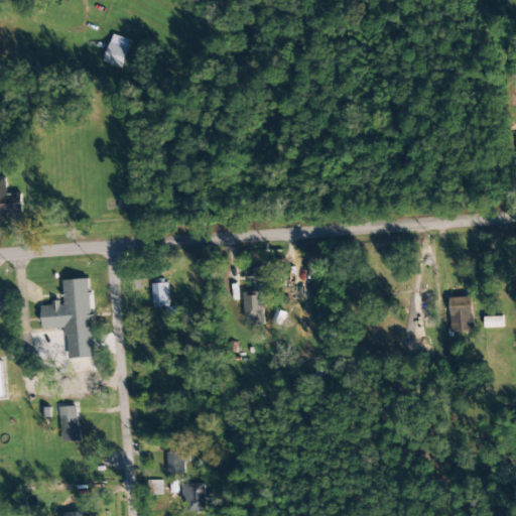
[(105,63),(124,68),(130,39),(111,35),(105,63)]
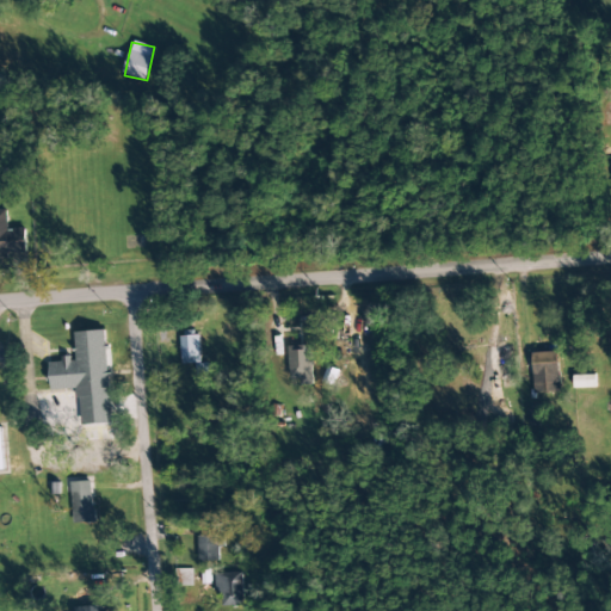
[(28,253),(26,229),(8,229),(7,210),(0,209),(0,259),(10,259),(10,253),(28,253)]
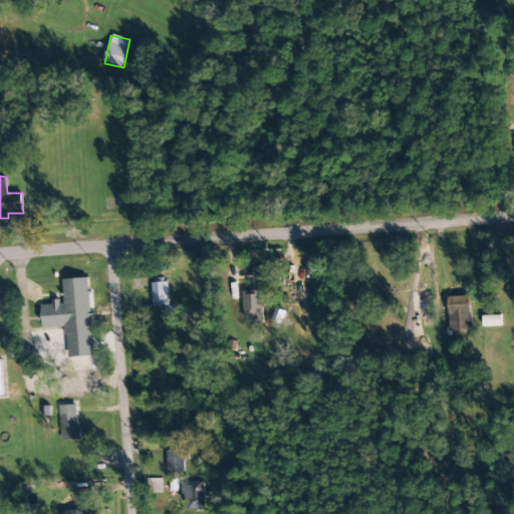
[(93,356),(89,278),(63,279),(64,302),(41,303),(42,328),(66,327),(67,357),(93,356)]
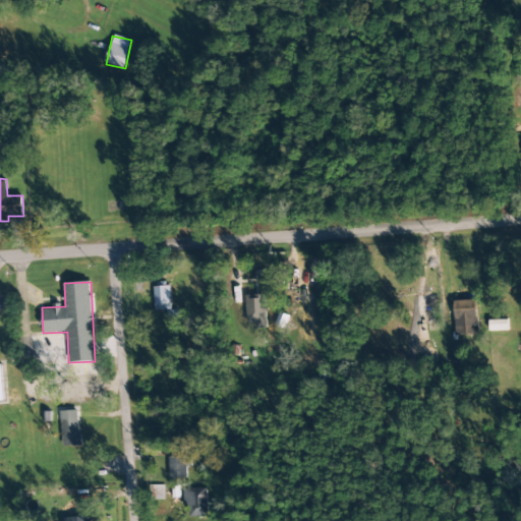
[(154,287),(156,311),(171,310),(170,286),(154,287)]
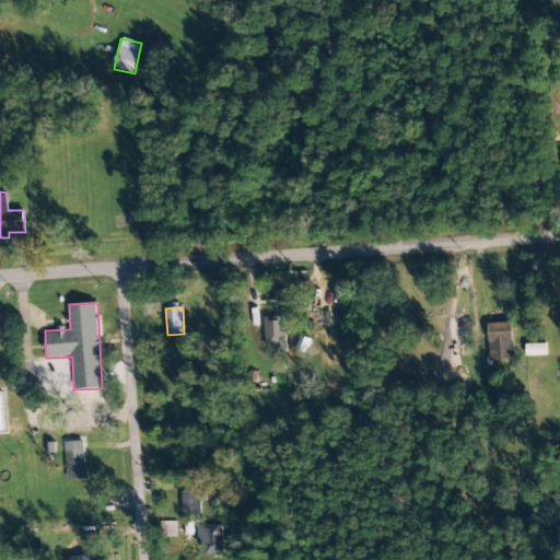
[(286,317),(265,317),(265,352),(287,351),(286,317)]
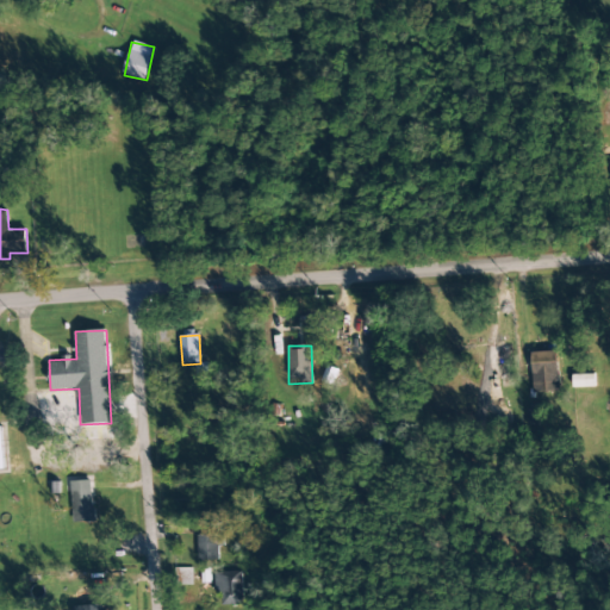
[(533,392),(558,392),(556,352),(521,353),(521,374),(533,374),(533,392)]
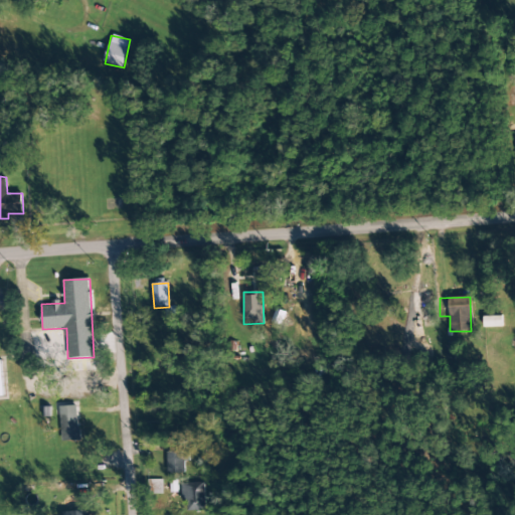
[(483,328),(501,327),(501,316),(483,317),(483,328)]
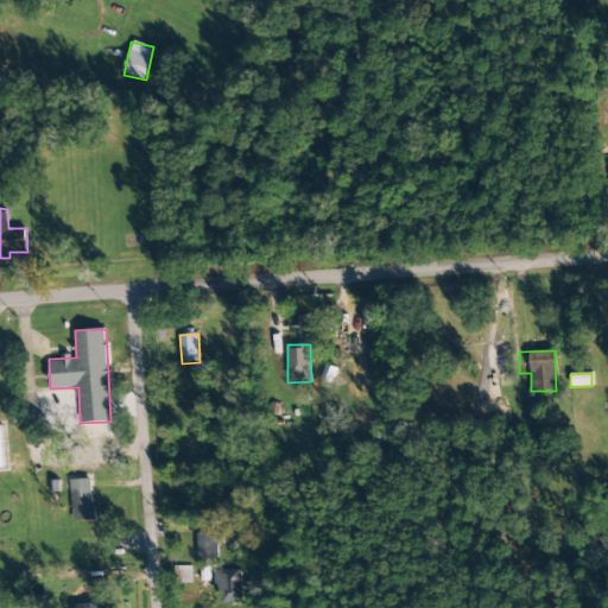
[(93,520),(92,479),(70,480),(71,520),(93,520)]
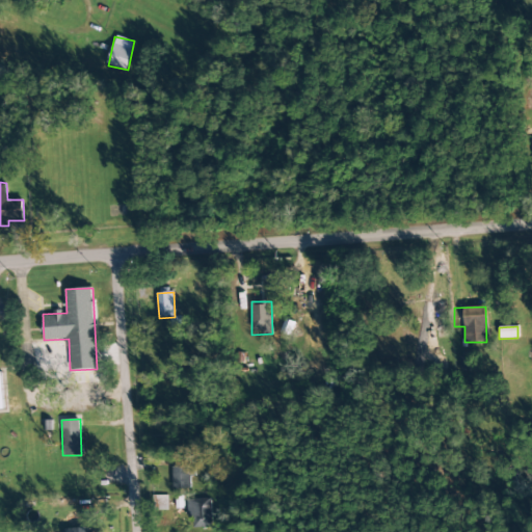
[(173,489),(190,488),(189,477),(194,477),(194,467),(171,467),(173,489)]
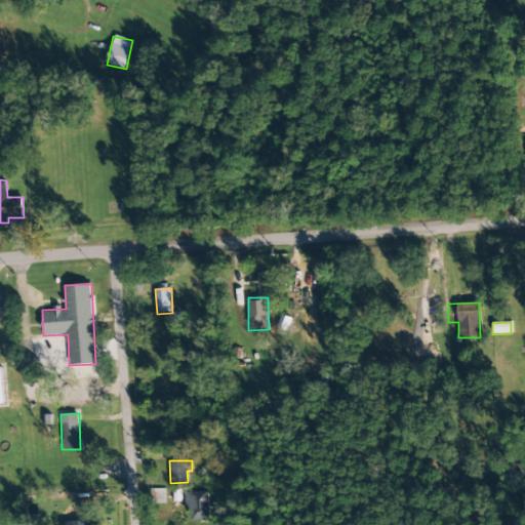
[(172,491),(155,491),(156,506),(172,505),(172,491)]
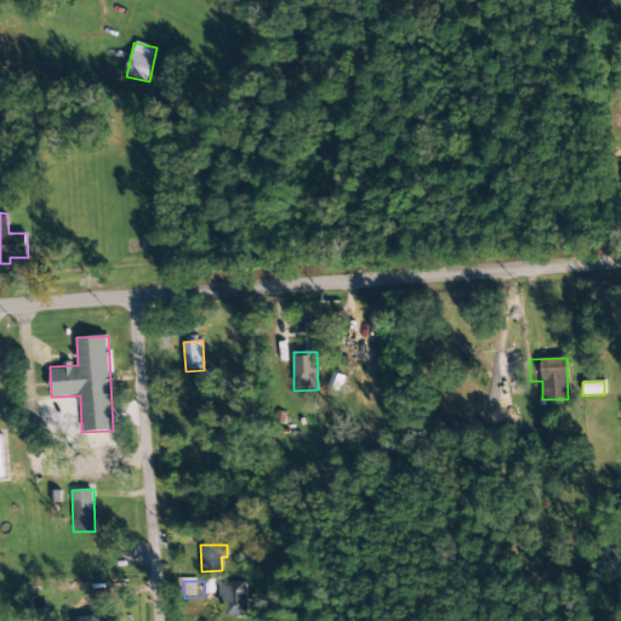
[(218,584),(220,605),(226,605),(226,616),(246,615),(245,582),(218,584)]
